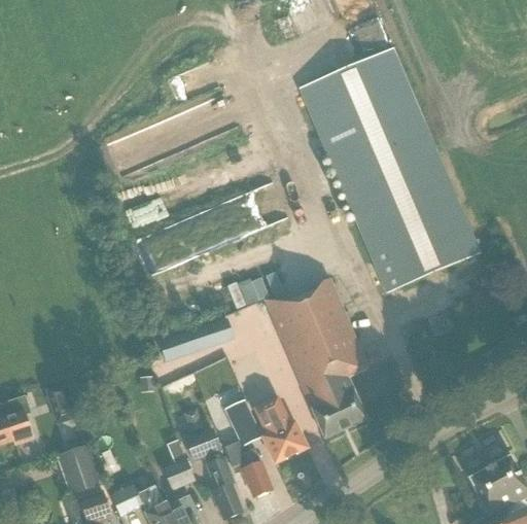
[(331,0),(340,15),(373,1),(373,0),(331,0)]
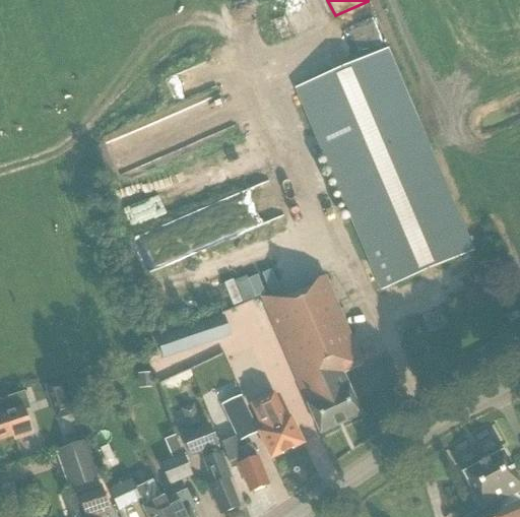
[(381,286),(472,247),(387,47),(296,86),(381,286)]
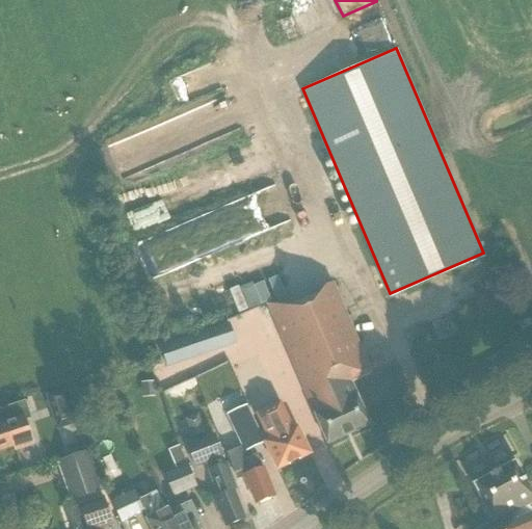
[(254,305),(286,290),(278,273),(246,288),(254,305)]
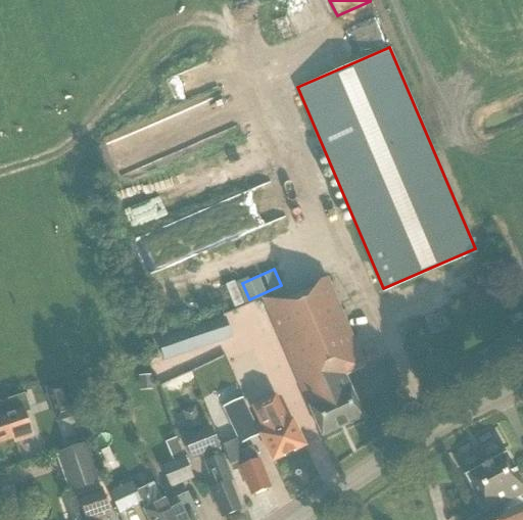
[(286,299),(262,295),(322,434),(364,415),(344,373),(365,364),(327,275),(321,278),(319,285),(286,299)]
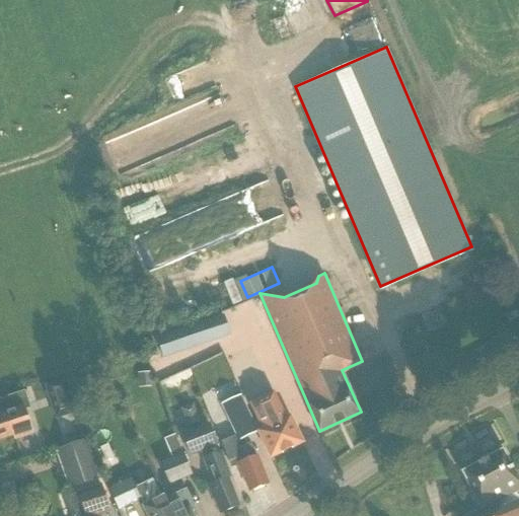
[(162,355),(229,333),(223,313),(156,335),(162,355)]
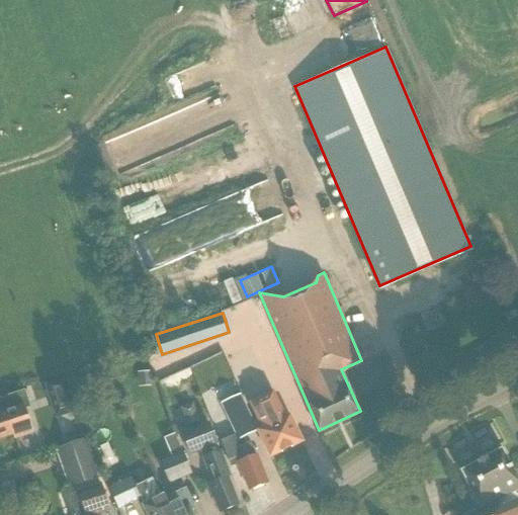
[(148,368),(137,369),(138,378),(149,377),(148,368)]
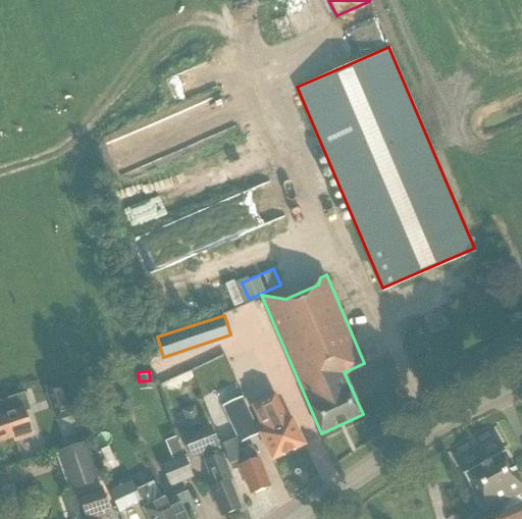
[(24,410),(31,408),(24,391),(0,399),(0,438),(14,434),(15,438),(32,433),(24,410)]
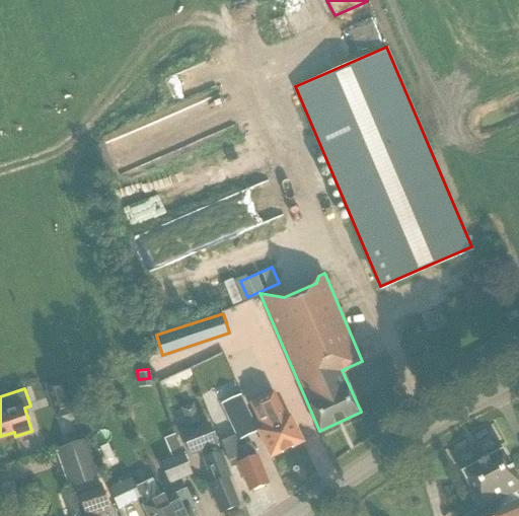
[(69,388),(49,395),(56,416),(76,410),(69,388)]
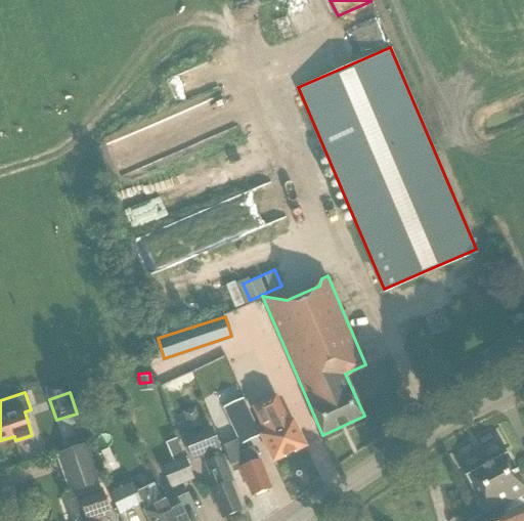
[(275,394),(253,405),(265,431),(260,433),(273,460),(305,444),(293,418),(288,421),(275,394)]
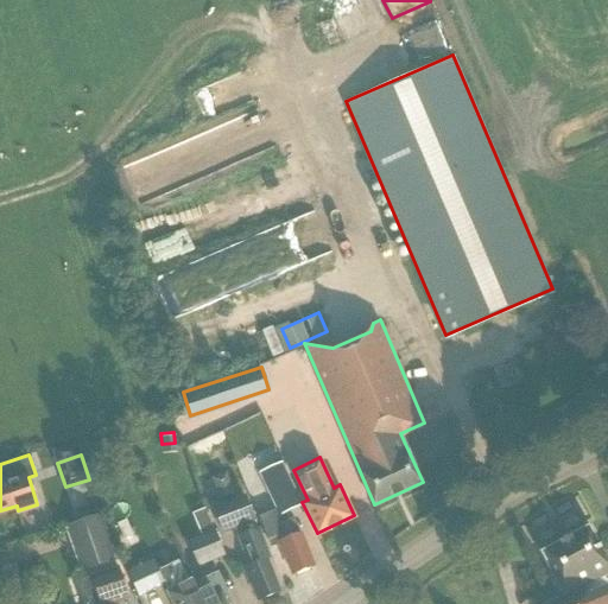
[(279,513),(302,502),(280,459),(259,470),(279,513)]
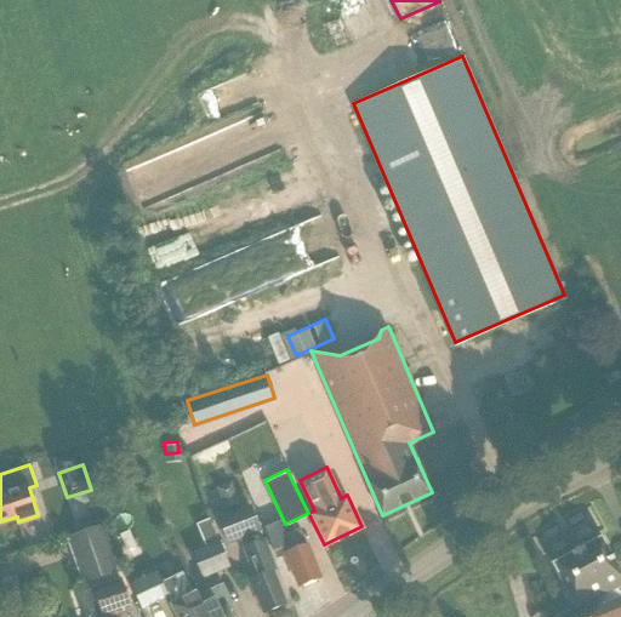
[(239,506),(232,481),(216,486),(223,510),(228,509),(239,506)]
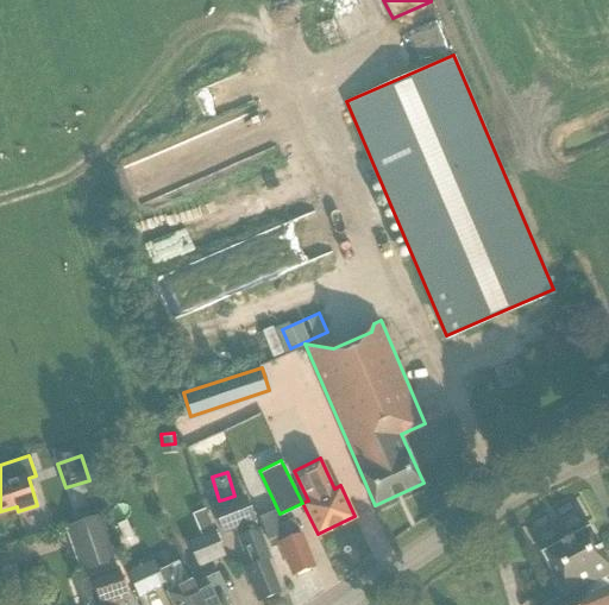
[(246,495),(213,508),(224,533),(257,520),(246,495)]
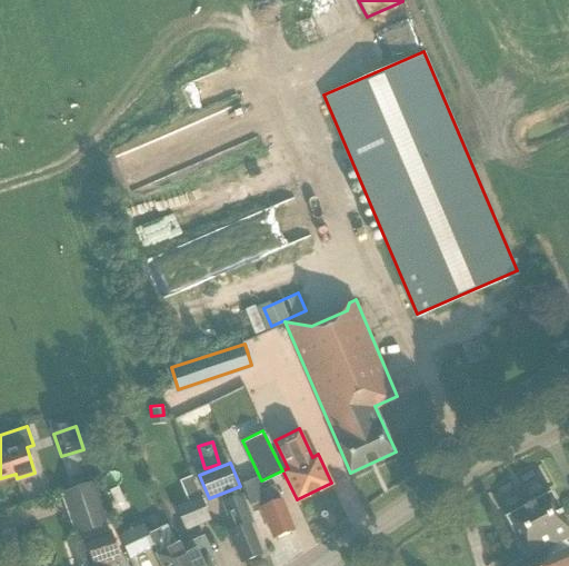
[(180,479),(188,499),(175,505),(185,528),(211,517),(200,494),(192,474),(180,479)]
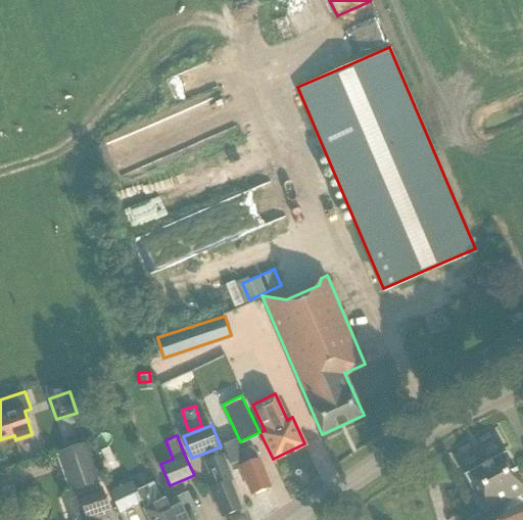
[(258,457),(252,443),(241,447),(237,436),(223,442),(231,463),(231,462),(234,468),(238,466),(243,479),(246,478),(251,492),(270,485),(258,457)]
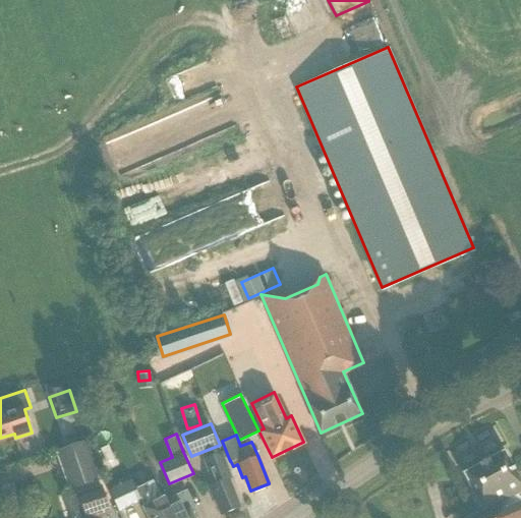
[(61,446),(75,484),(99,476),(85,438),(61,446)]
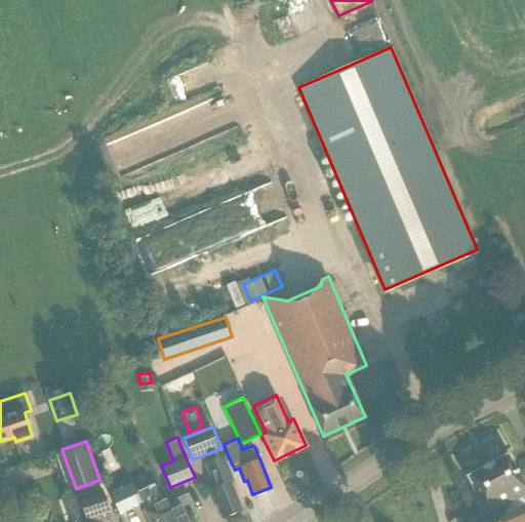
[(524,521),(524,502),(508,511),(505,505),(524,493),(524,484),(509,454),(508,452),(467,475),(468,477),(487,513),(470,521),(524,521)]
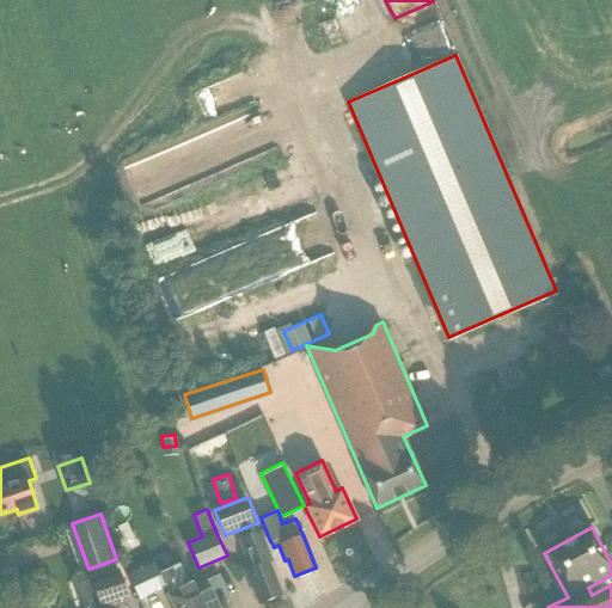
[(251,566),(244,570),(251,585),(254,585),(261,602),(282,594),(268,560),(271,559),(259,529),(256,532),(240,538),(251,566)]
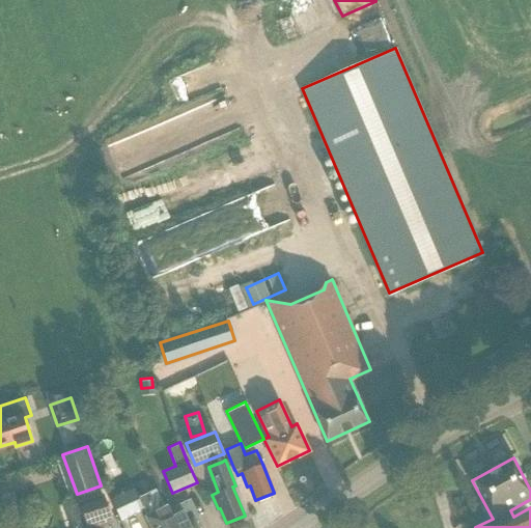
[(143,507),(134,487),(111,497),(121,518),(143,507)]
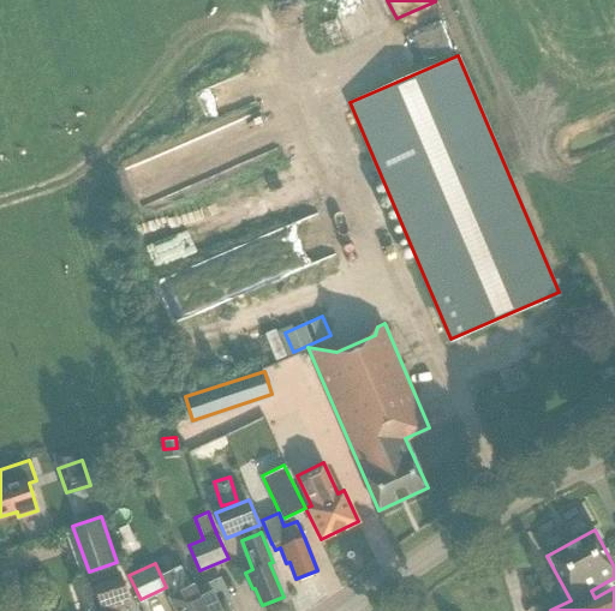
[(120,610),(115,599),(129,594),(120,570),(77,586),(85,610),(120,610)]
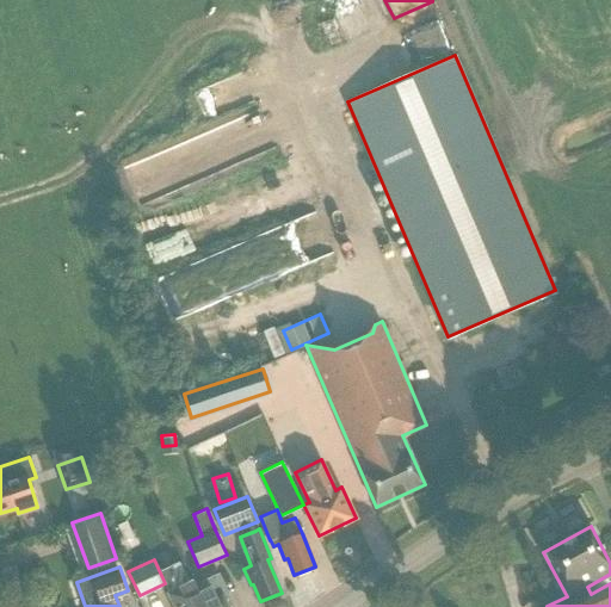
[(198,595),(203,606),(228,606),(226,599),(230,596),(220,574),(196,584),(193,586),(198,595)]
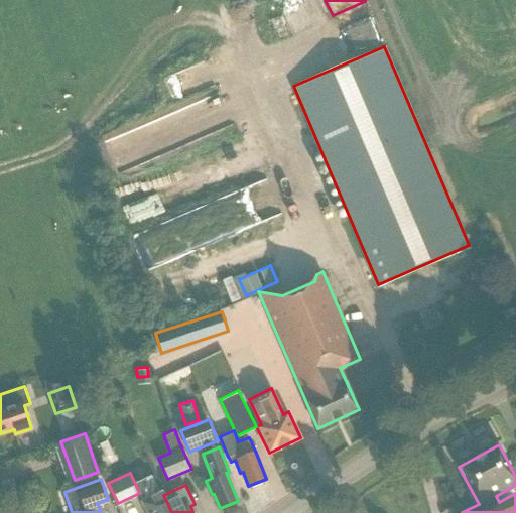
[(163,495),(165,494),(162,489),(140,499),(146,512),(171,512),(167,503),(163,495)]
